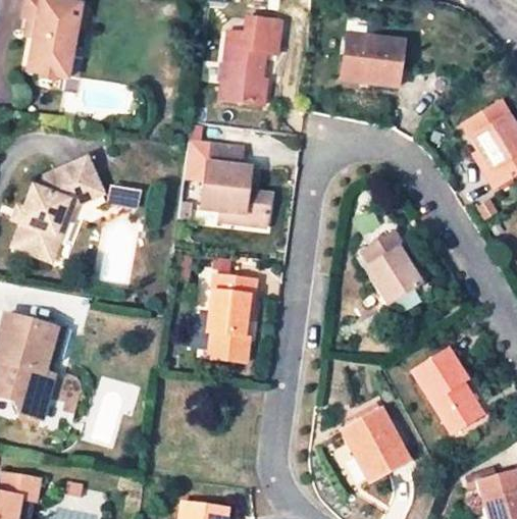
[(86,9),(31,0),(24,0),(21,17),(37,19),(34,38),(27,72),(40,74),(39,81),(51,83),(52,76),(62,79),(72,24),(83,27),(86,9)]
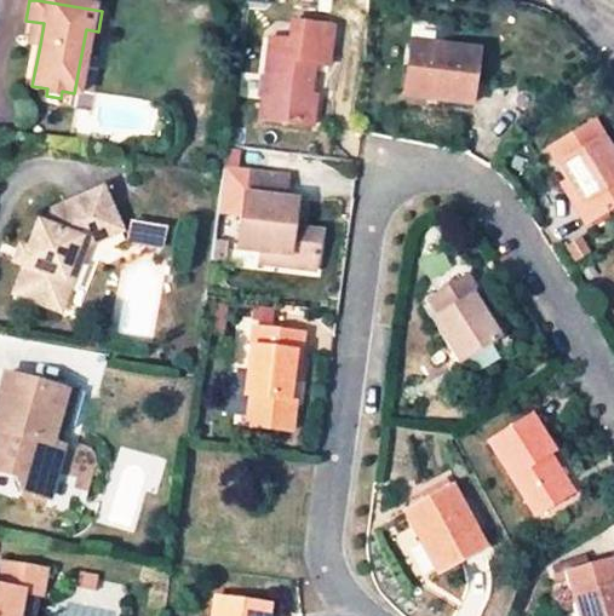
[(328,56),(333,17),(293,12),(292,32),(271,29),(262,110),(311,116),(315,86),(310,85),(315,55),(328,56)]
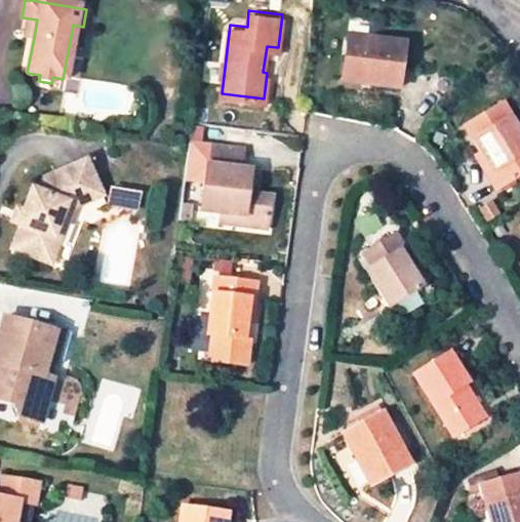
[(403,84),(409,39),(351,32),(345,77),(403,84)]
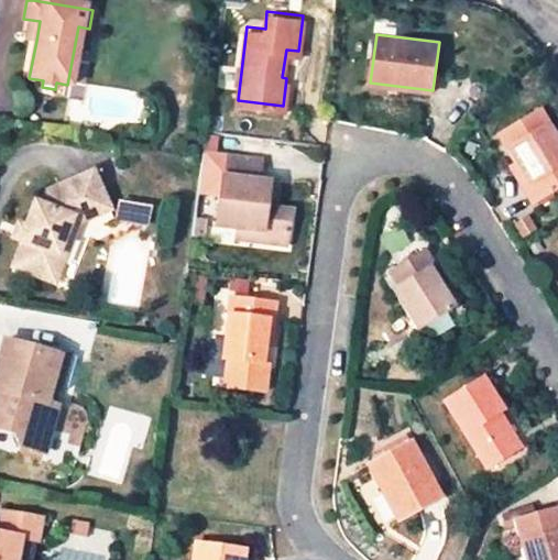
[(503,129),(521,158),(534,180),(527,184),(536,199),(557,186),(557,125),(545,105),(503,129)]
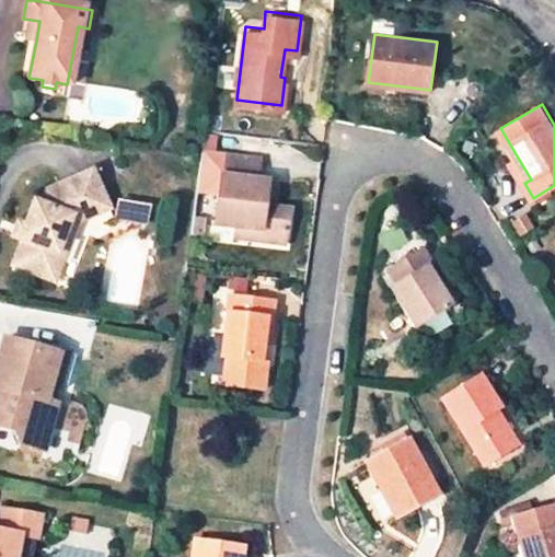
[(263,159),(228,154),(219,220),(241,222),(263,225),(262,236),(288,240),(292,206),(279,204),(268,202),(272,181),(261,180),(263,159)]
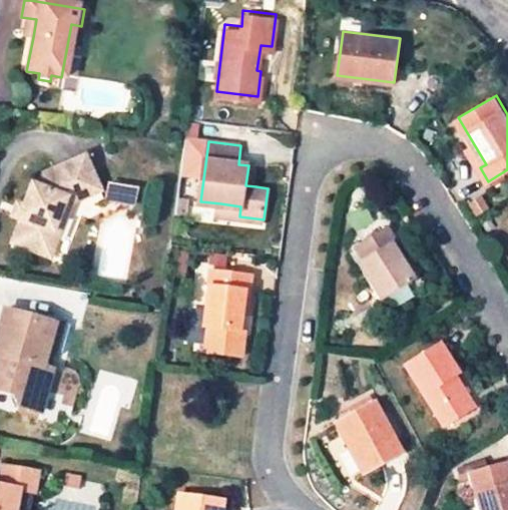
[(474,144),(468,148),(480,167),(486,164),(474,144)]
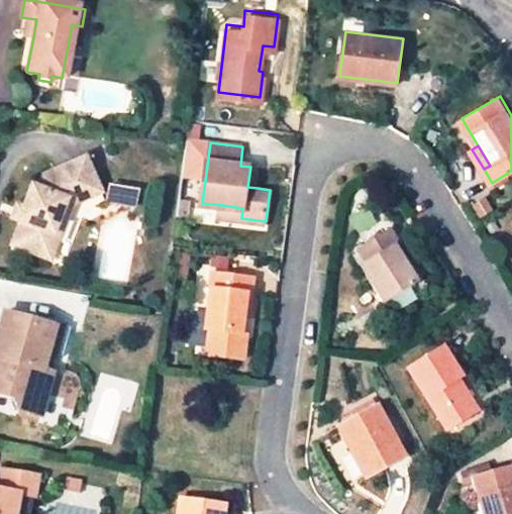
[(85,153),(41,172),(36,184),(32,182),(19,215),(22,216),(15,234),(30,240),(29,242),(32,248),(49,257),(57,239),(53,230),(57,220),(66,216),(71,201),(99,190),(85,153)]
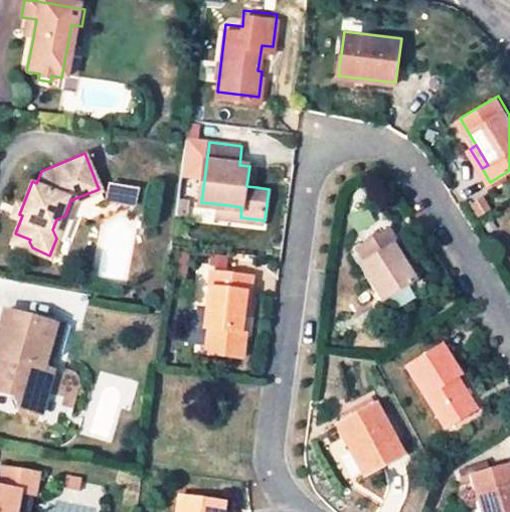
[(249,166),(246,186),(257,187),(260,168),(249,166)]
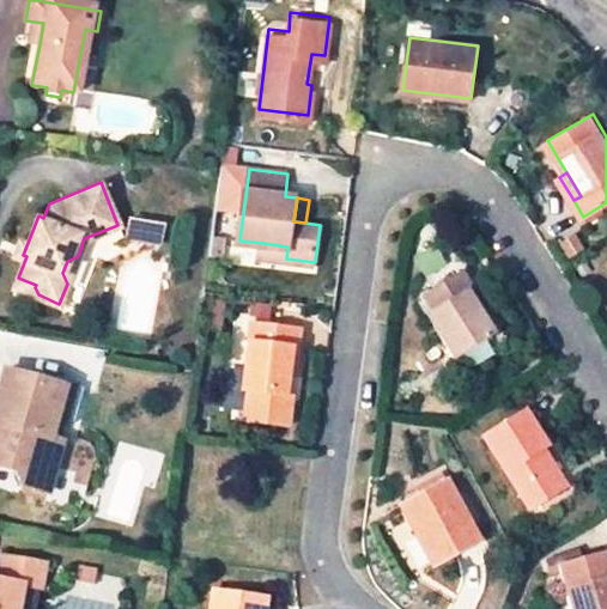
[(132,239),(168,243),(171,220),(134,217),(132,239)]
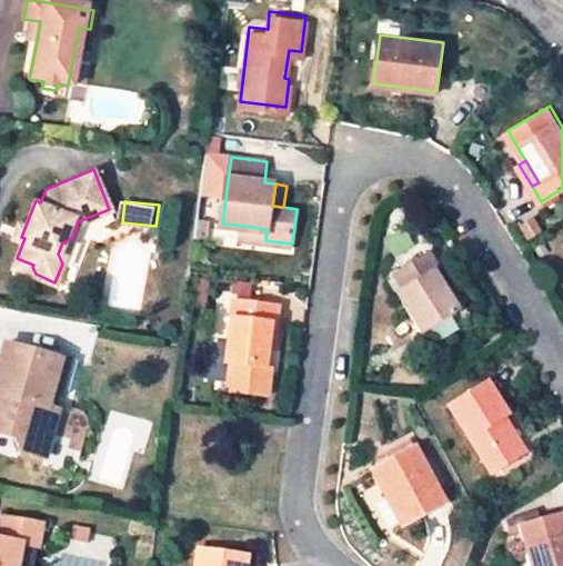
[(265,240),(267,229),(244,226),(243,238),(265,240)]
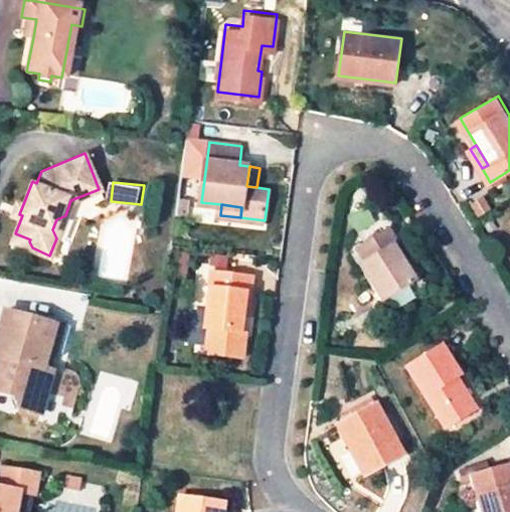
[(385,298),(417,278),(395,241),(399,238),(391,224),(358,244),(366,258),(362,261),(385,298)]
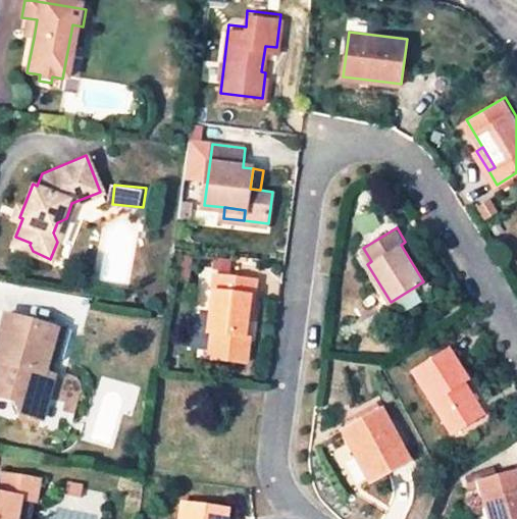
[(30,258),(33,251),(30,245),(31,243),(15,237),(10,251),(30,258)]
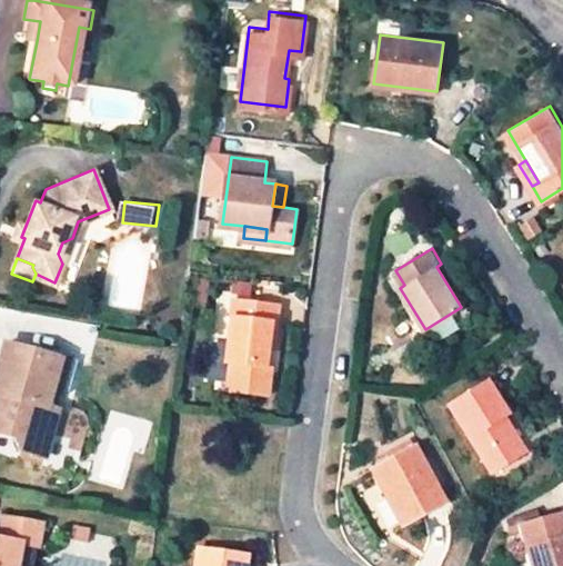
[(283,300),(237,296),(228,358),(268,364),(271,344),(274,321),(280,321),(283,300)]
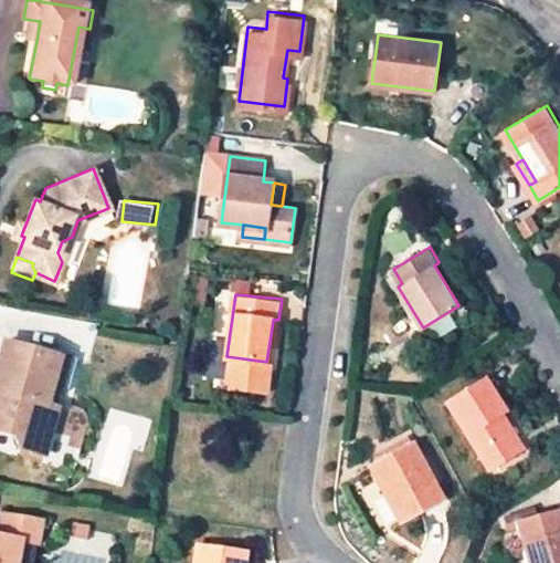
[(278,320),(273,320),(270,342),(275,343),(278,320)]
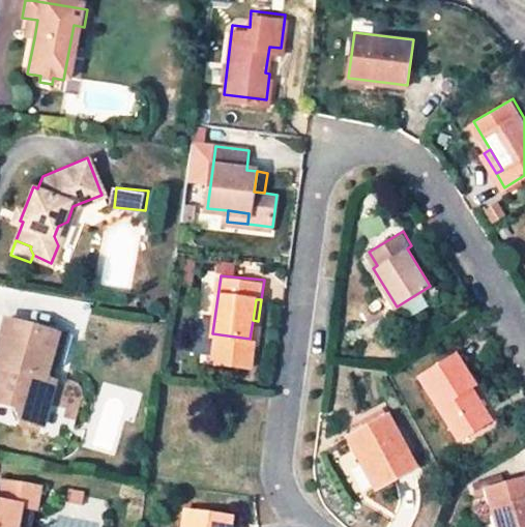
[(4,321),(0,338),(0,370),(2,371),(0,377),(0,405),(22,412),(19,421),(42,429),(54,387),(44,384),(57,335),(4,321)]
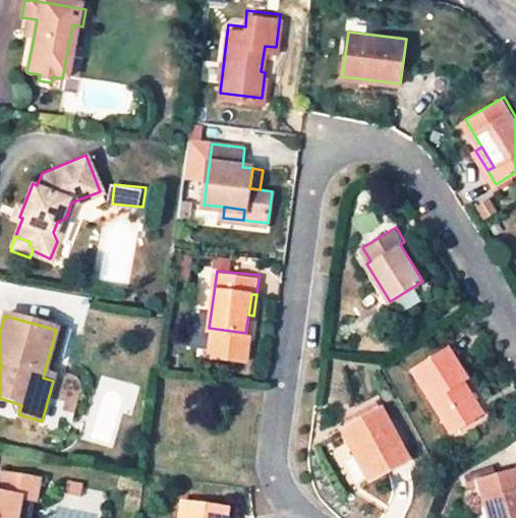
[(465,373),(446,344),(411,366),(450,427),(476,410),(457,380),(465,373)]
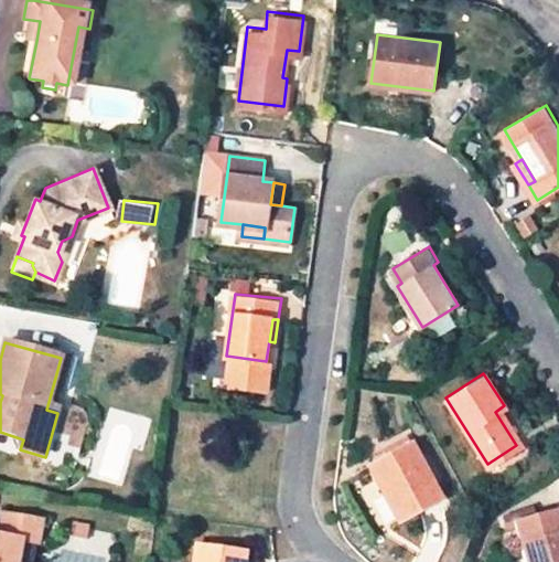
[(445,495),(415,439),(373,465),(404,519),(445,495)]
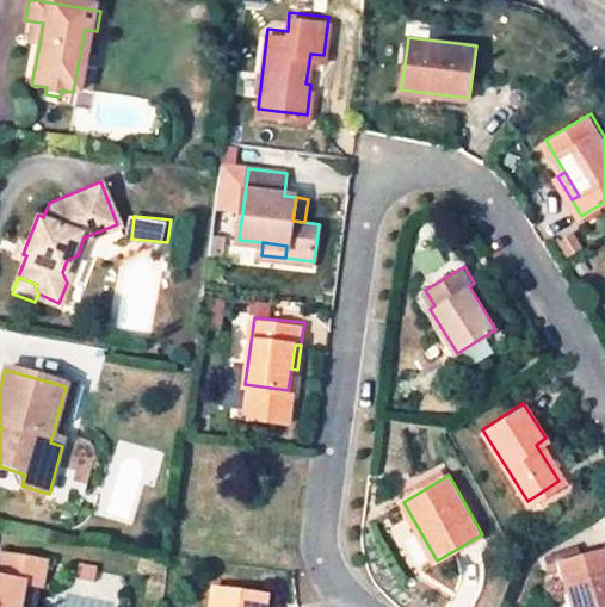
[(604,547),(562,559),(575,606),(604,606),(604,547)]
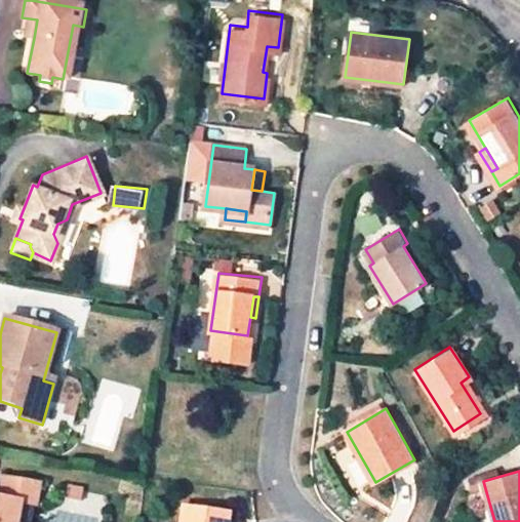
[(0,479),(0,503),(18,508),(34,511),(38,487),(0,479)]
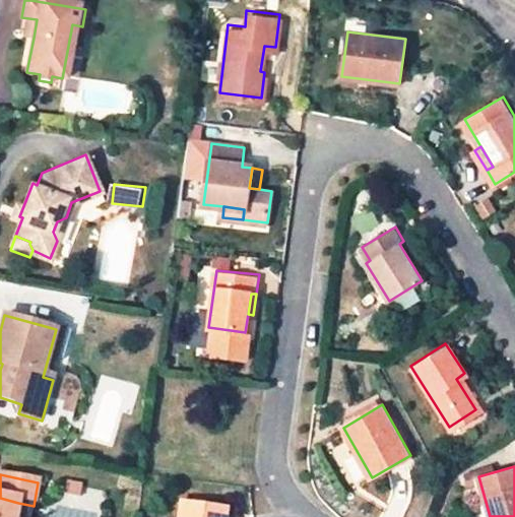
[(14,516),(18,503),(0,498),(0,516),(14,516)]
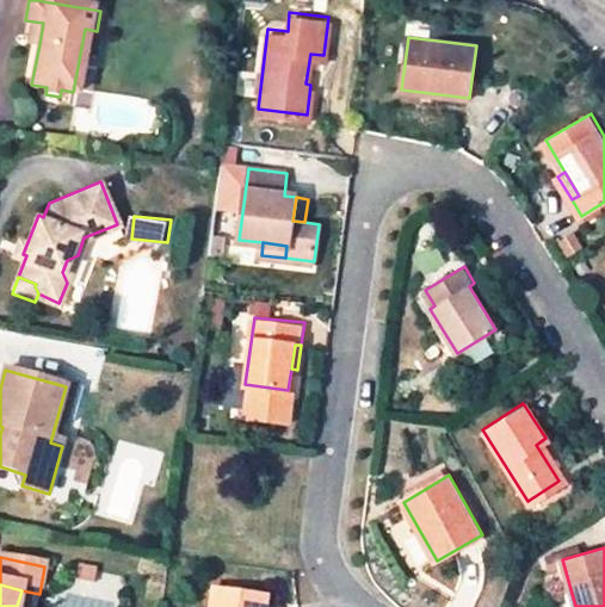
[(266,606),(269,592),(214,584),(210,606),(266,606)]
